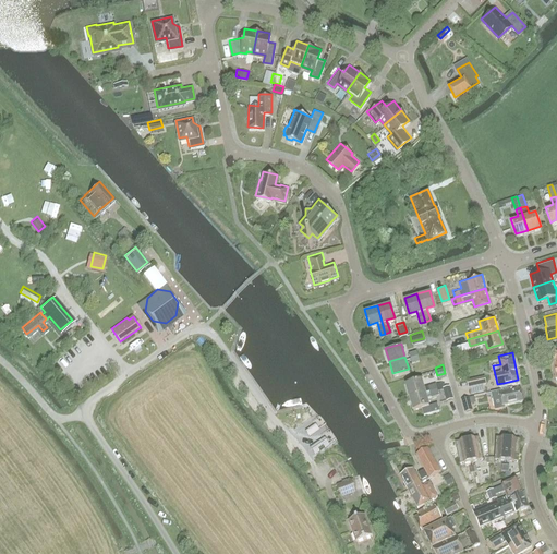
[(468,385),(485,381),(484,373),(465,377),(468,385)]
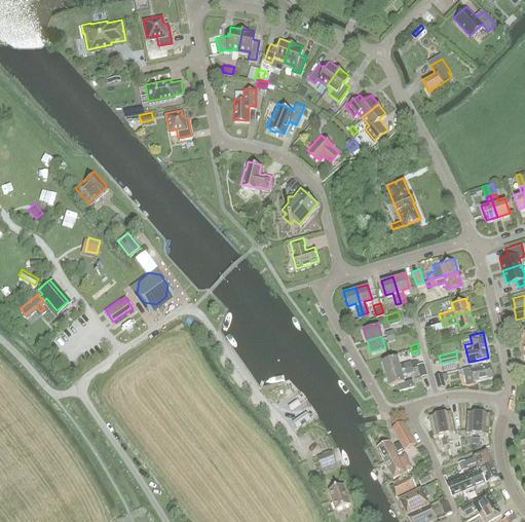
[(385,371),(411,364),(410,361),(410,359),(399,362),(397,355),(382,360),(385,371)]
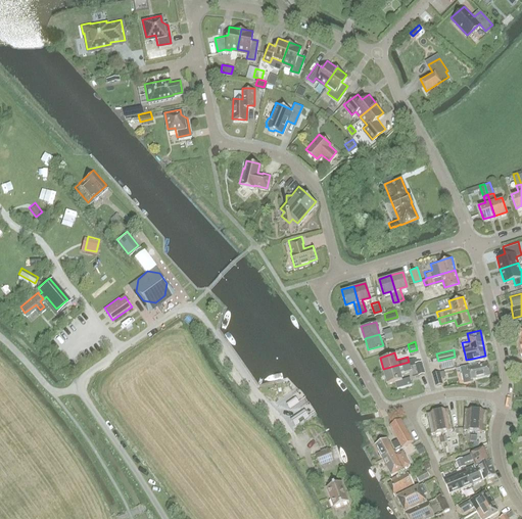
[(424,371),(421,359),(414,360),(417,372),(424,371)]
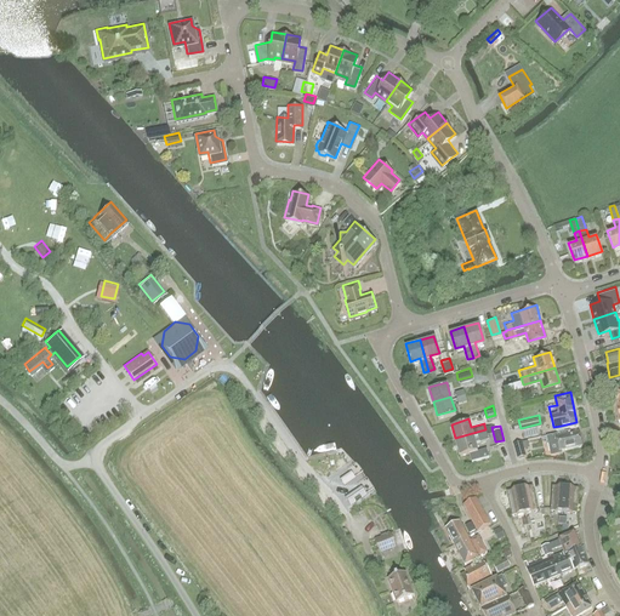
[(581,443),(578,428),(559,432),(558,429),(546,432),(549,440),(557,438),(558,448),(562,446),(581,443)]
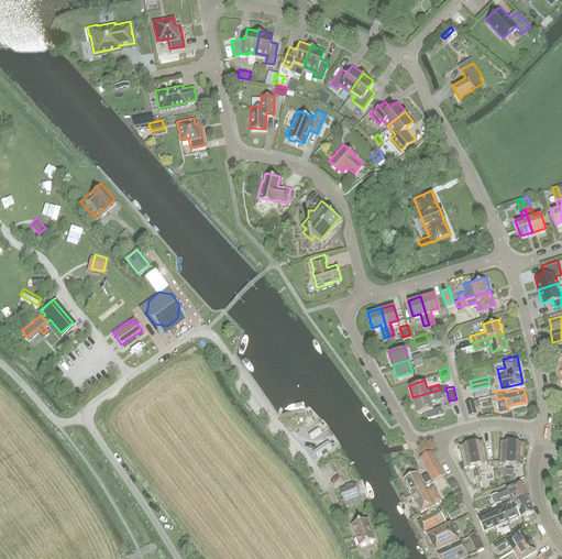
[(442,395),(440,390),(412,397),(416,410),(425,408),(427,416),(442,412),(440,404),(432,406),(430,398),(442,395)]
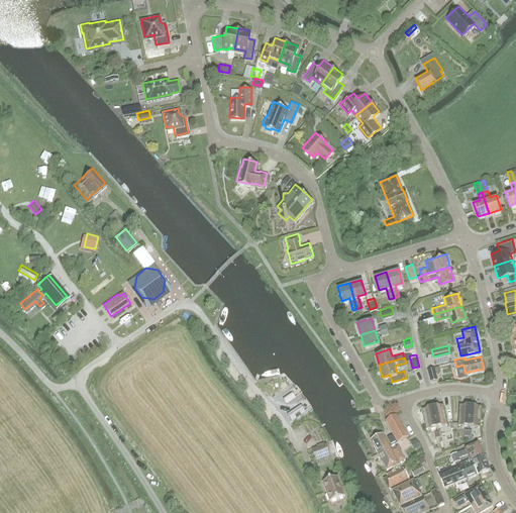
[(434,369),(439,368),(438,364),(426,367),(430,379),(436,377),(434,369)]
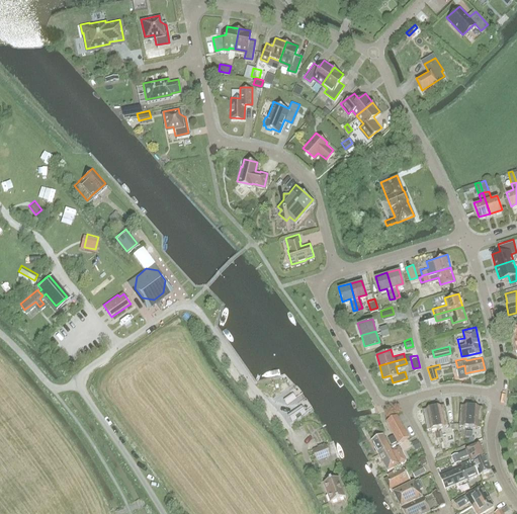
[(443,402),(432,405),(437,425),(447,423),(443,402)]
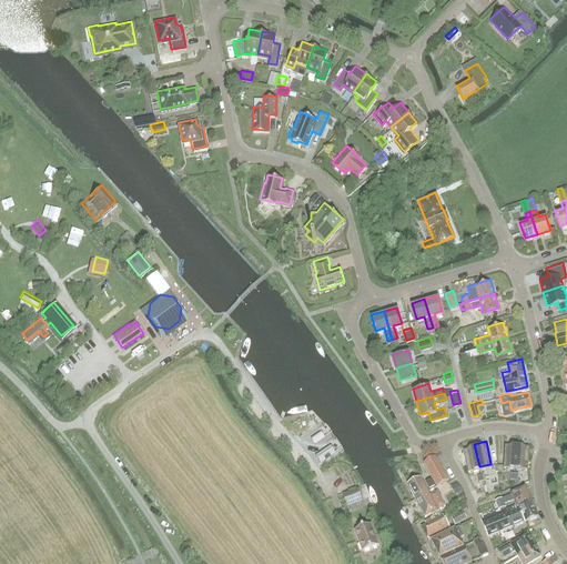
[(503,464),(515,465),(516,442),(504,442),(503,464)]
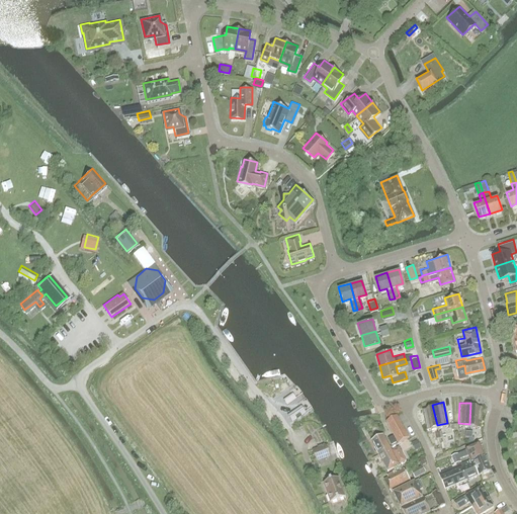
[(470,403),(469,424),(481,425),(482,404),(470,403)]
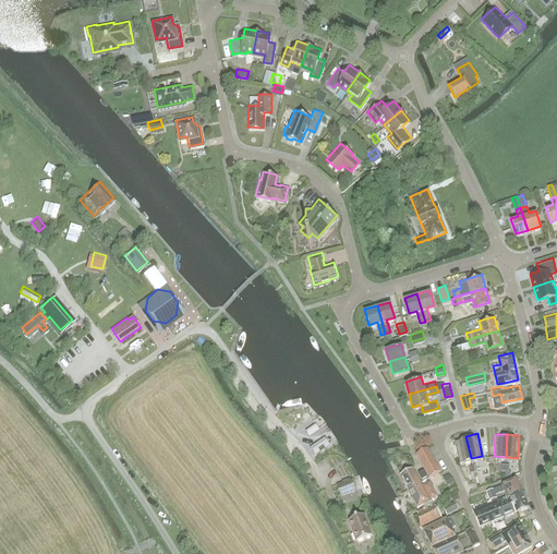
[(471,458),(465,436),(455,438),(459,460),(471,458)]
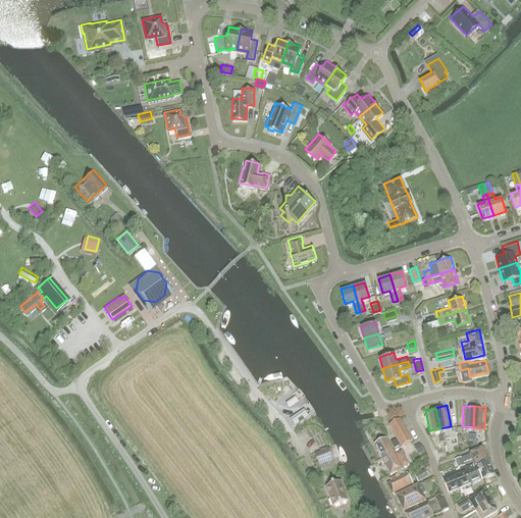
[(393,428),(403,423),(399,415),(388,421),(393,428)]
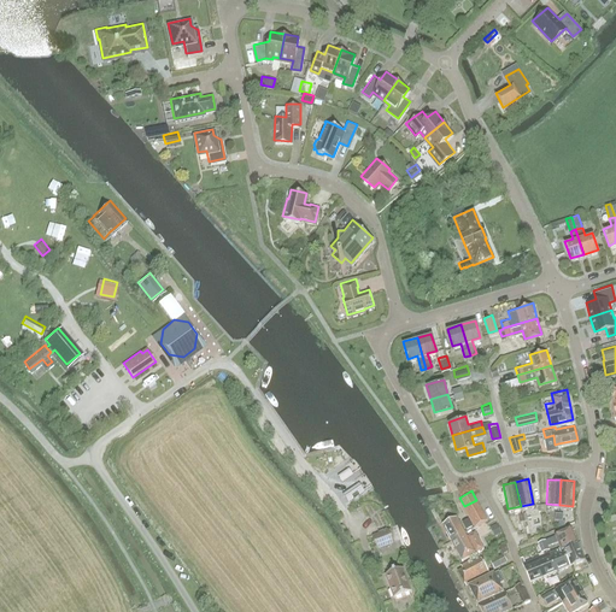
[(481,508),(476,500),(464,506),(469,515),(481,508)]
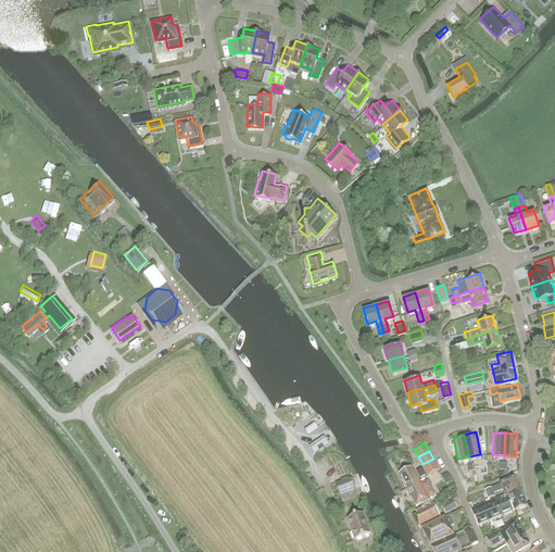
[(433,459),(423,464),(427,473),(438,466),(433,459)]
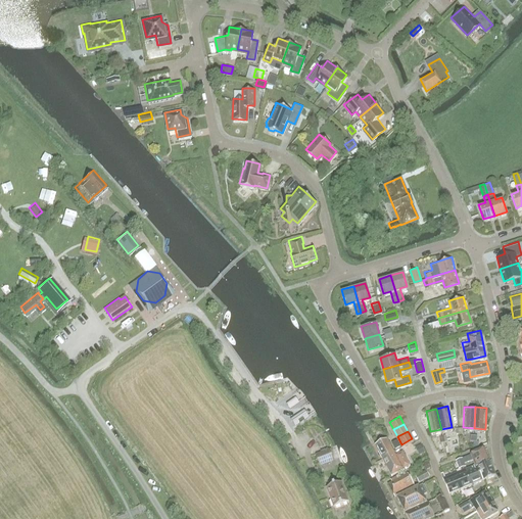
[(381,456),(393,449),(386,436),(375,442),(377,447),(381,456)]
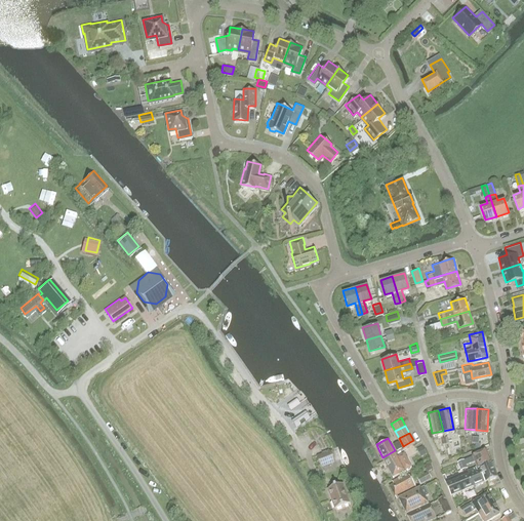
[(420,451),(426,448),(421,441),(416,444),(420,451)]
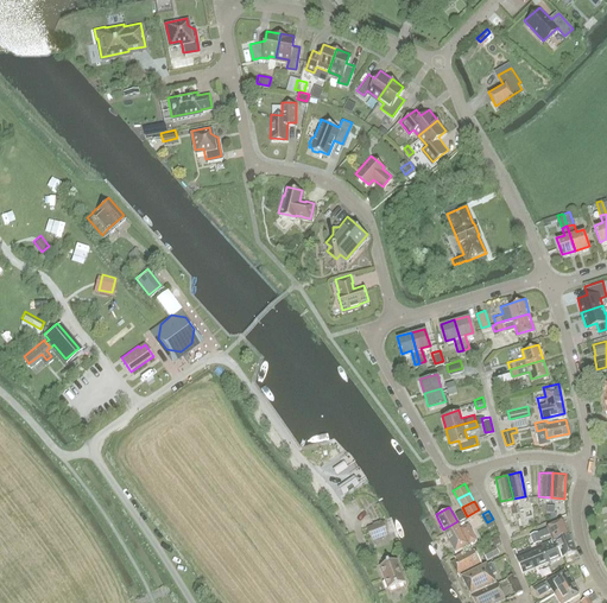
[(387,532),(381,518),(366,524),(372,538),(387,532)]
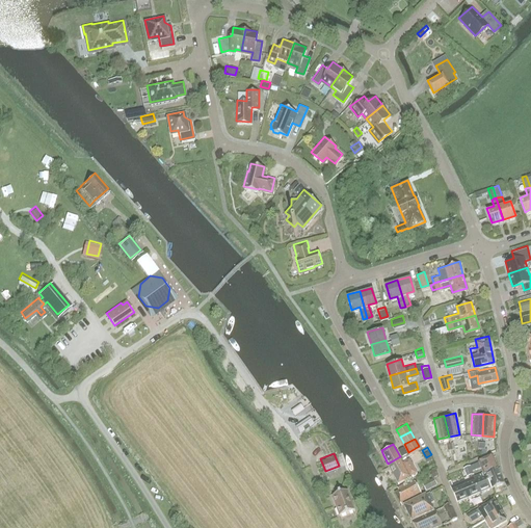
[(485,470),(497,465),(492,453),(478,459),(480,465),(483,471),(485,470)]
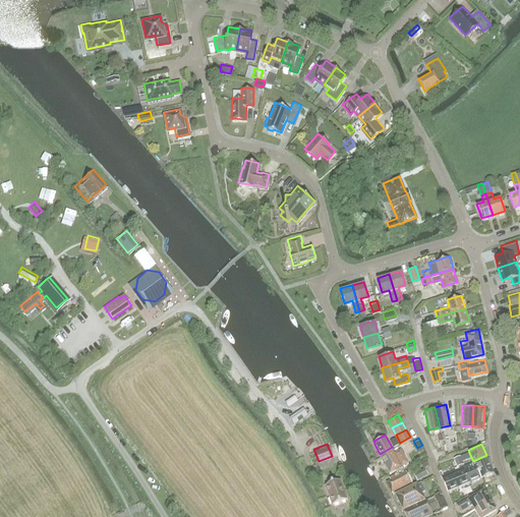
[(394,450),(392,447),(380,454),(389,470),(407,460),(400,447),(394,450)]
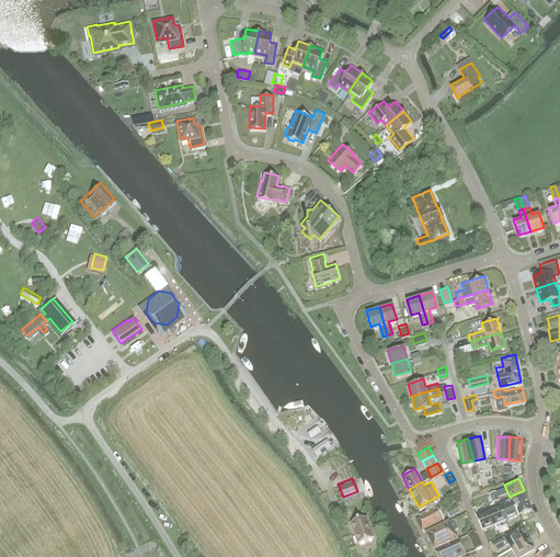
[(506,490),(504,485),(495,489),(498,493),(506,490)]
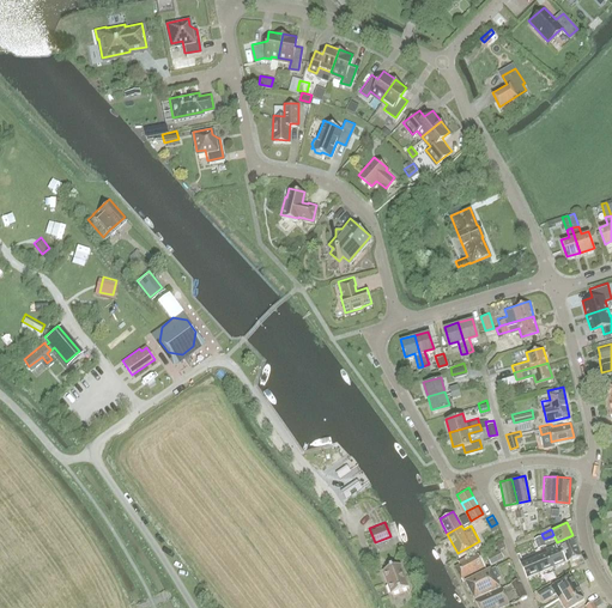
[(535,536),(538,545),(545,542),(541,534),(535,536)]
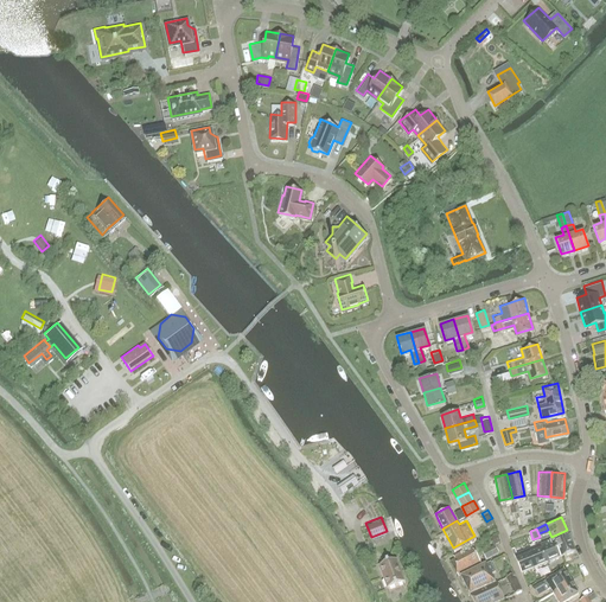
[(547,558),(561,552),(574,548),(567,530),(554,536),(555,539),(552,540),(549,536),(538,540),(547,558)]
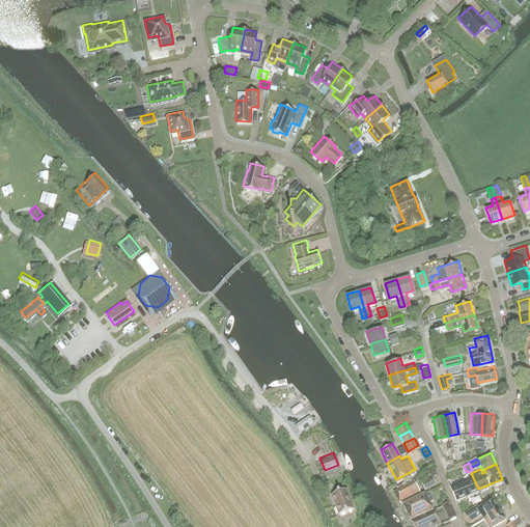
[(456,498),(467,494),(478,489),(471,473),(449,482),(456,498)]
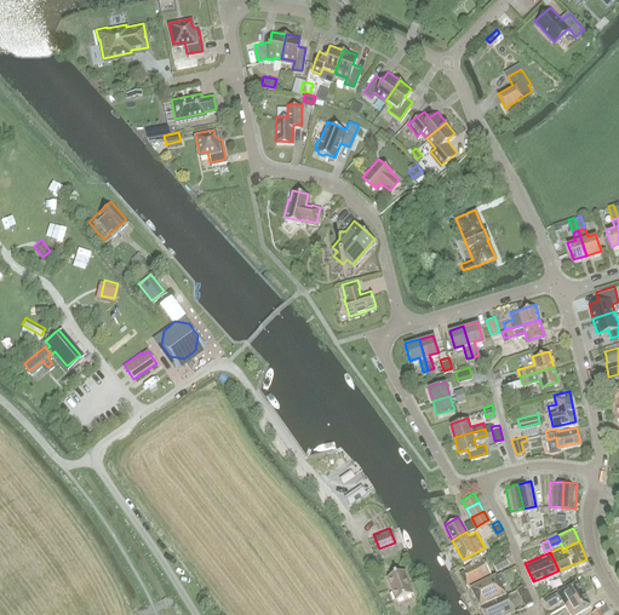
[(496,568),(509,561),(505,553),(492,561),(496,568)]
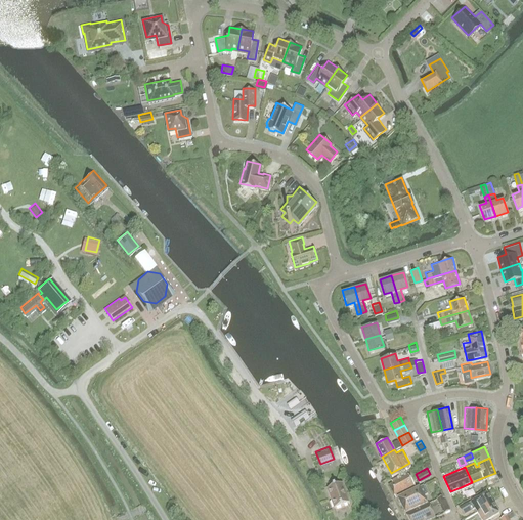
[(415,483),(407,471),(398,476),(396,474),(391,478),(392,480),(388,482),(395,494),(415,483)]
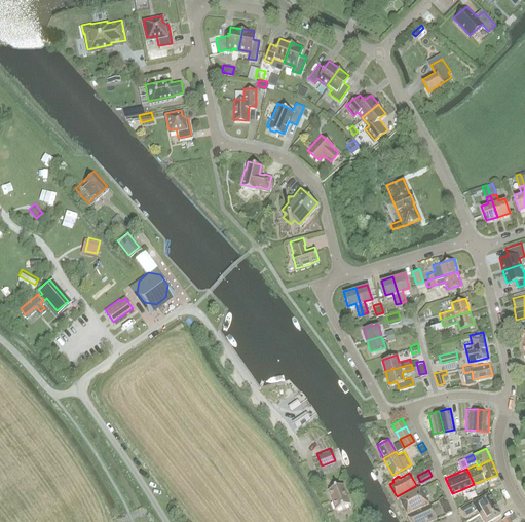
[(342,482),(327,487),(335,507),(350,501),(342,482)]
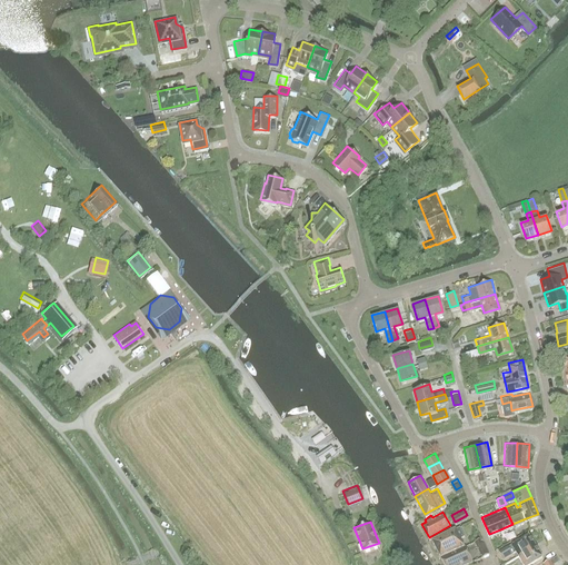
[(459,524),(431,538),(440,555),(464,544),(459,535),(464,533),(459,524)]
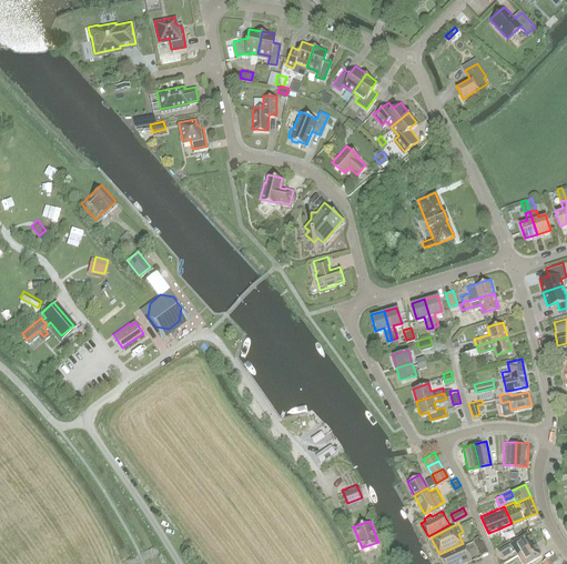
[(514,546),(517,552),(534,542),(527,530),(497,547),(500,553),(509,549),(509,550),(514,546)]
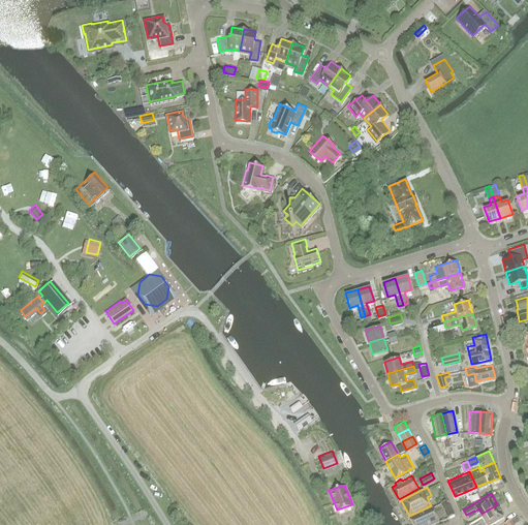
[(454,512),(447,497),(440,501),(447,515),(454,512)]
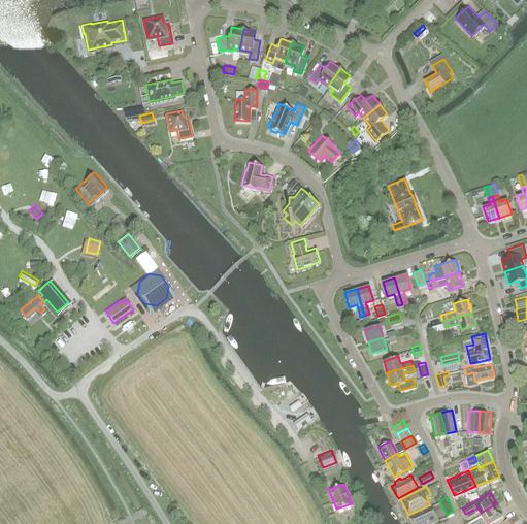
[(496,503),(481,513),(487,523),(502,514),(496,503)]
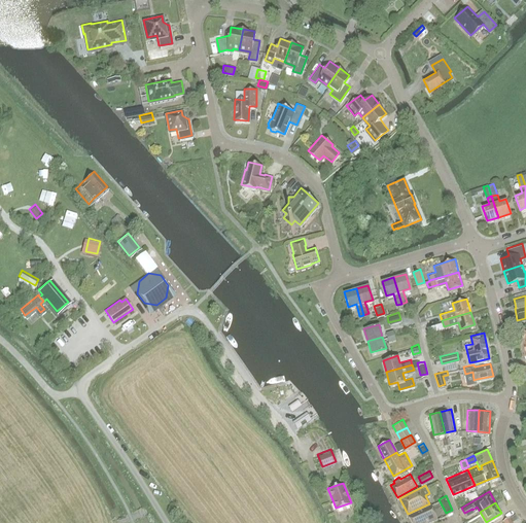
[(423,522),(436,517),(430,503),(408,514),(412,522),(414,522),(417,522),(423,522)]
